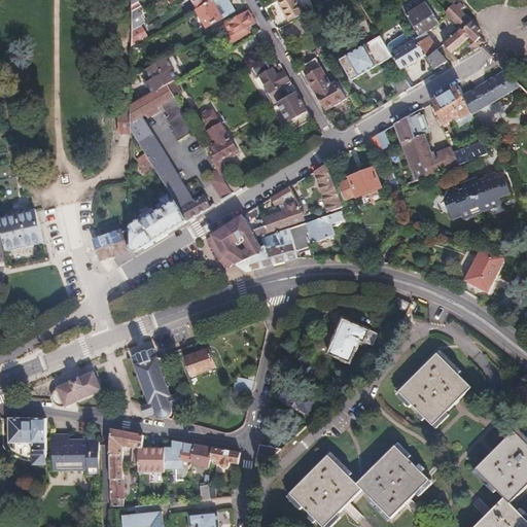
[(130,0),(131,10),(137,6),(141,4),(138,0),(130,0)]
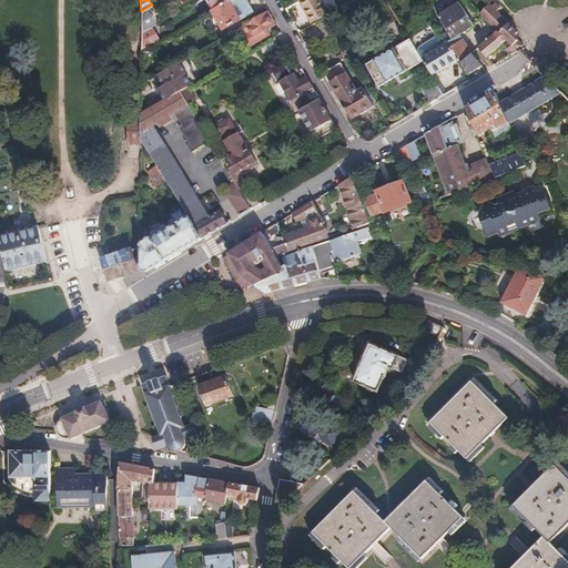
[(227,0),(222,3),(211,10),(222,29),(240,19),(253,11),(246,0),(227,0)]
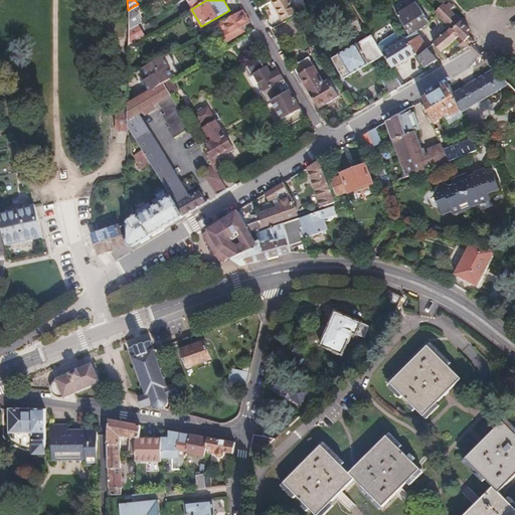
[(283,18),(303,6),(299,0),(296,0),(292,3),(289,0),(271,0),(280,13),(283,18)]
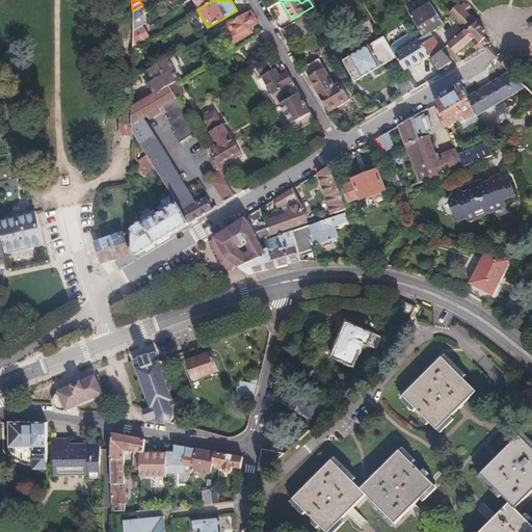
[(408,12),(424,37),(444,23),(428,2),(427,1),(408,12)]
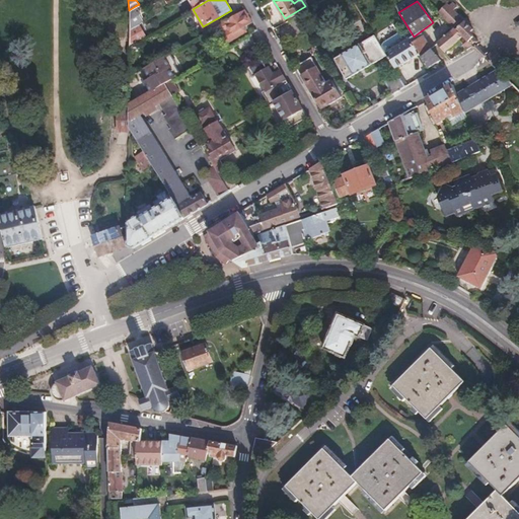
[(463,36),(473,47),(478,42),(471,34),(473,31),(453,11),(448,6),(445,3),(442,7),(438,3),(434,7),(454,28),(463,36)]
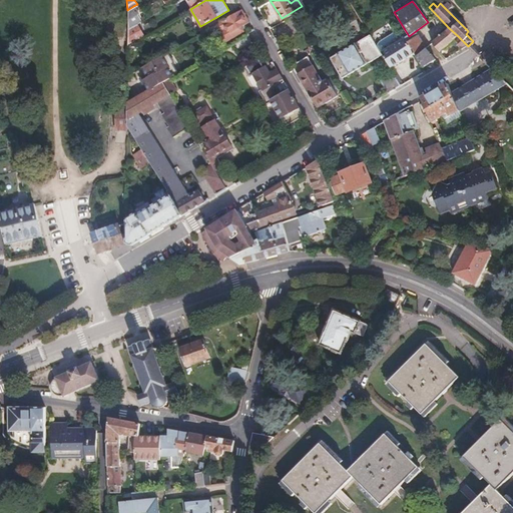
[(133,6),(127,10),(127,29),(136,24),(141,20),(133,6)]
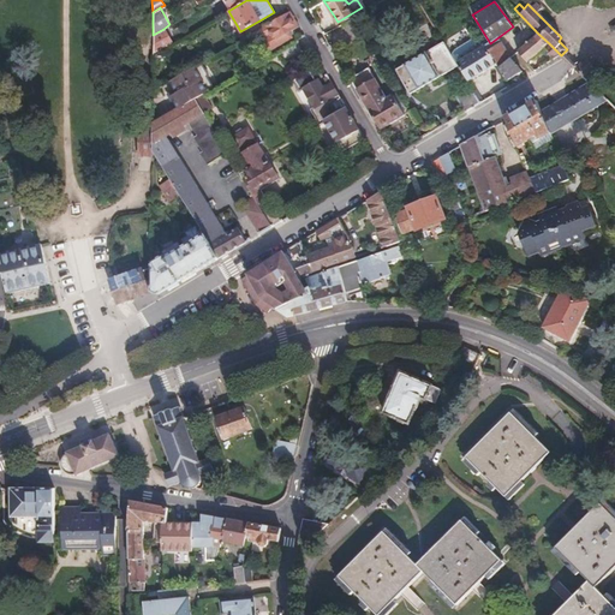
[(290,12),(267,24),(272,31),(269,34),(270,37),(274,42),(278,46),(292,36),(288,31),(298,25),(297,23),(290,12)]
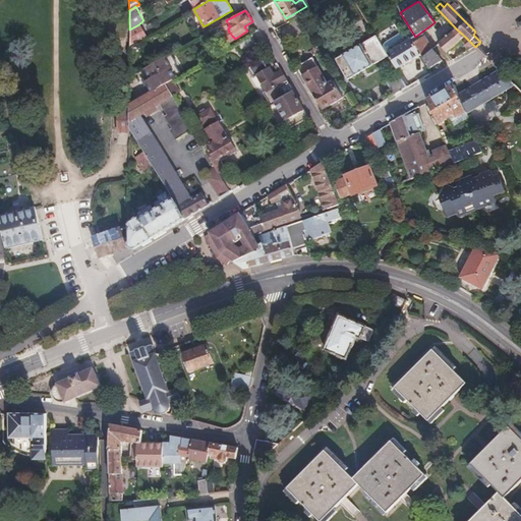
[(286,18),(283,13),(268,22),(271,27),(273,26),(286,18)]
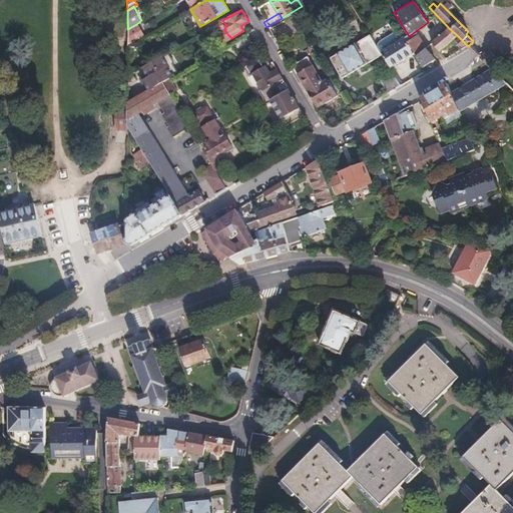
[(303,27),(296,14),(291,16),(299,30),(303,27)]
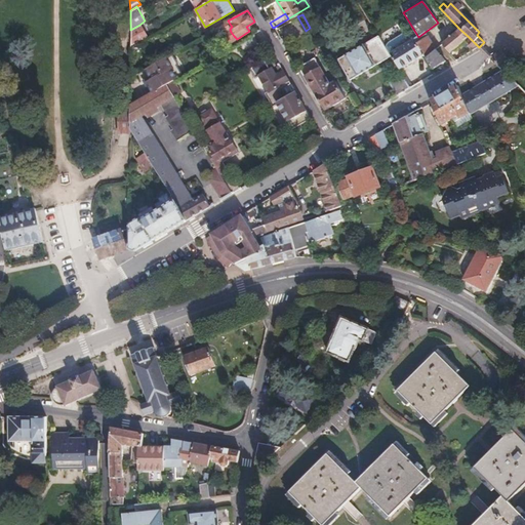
[(130,30),(130,36),(138,36),(139,25),(130,30)]
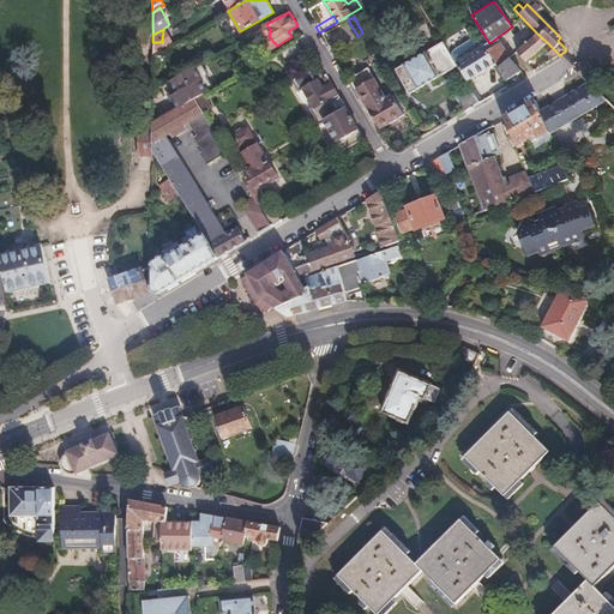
[(464,31),(447,40),(453,50),(469,41),(464,31)]
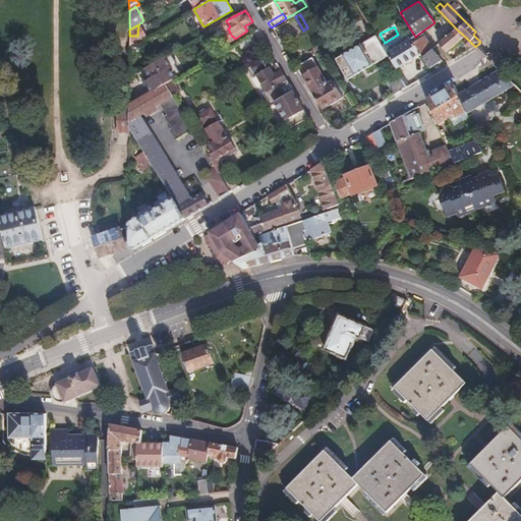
[(447,54),(465,37),(456,29),(440,45),(447,54)]
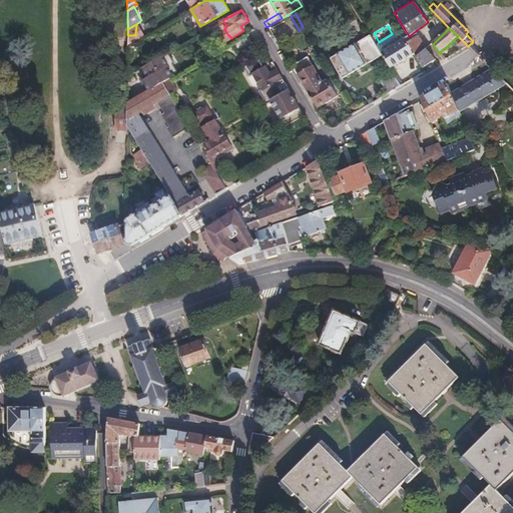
[(406,40),(414,53),(417,58),(427,49),(418,37),(415,33),(406,40)]
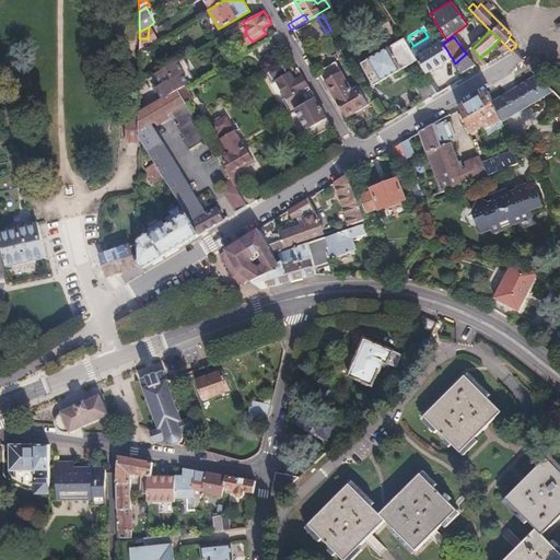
[(408,45),(404,38),(361,63),(373,85),(416,59),(408,45)]
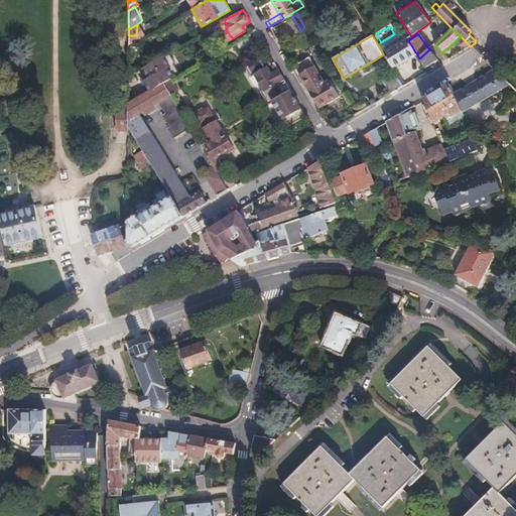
[(408,40),(407,38),(388,50),(383,41),(379,42),(378,40),(376,41),(383,54),(384,54),(392,68),(416,53),(408,40)]
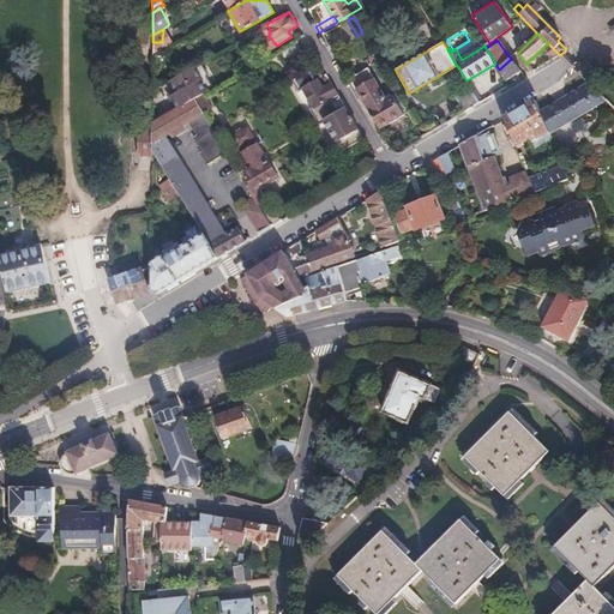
[(506,82),(521,72),(511,59),(499,70),(506,82)]
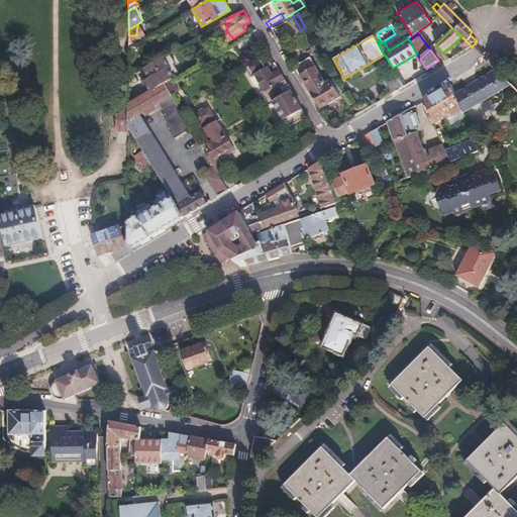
[(492,50),(484,59),(488,63),(492,67),(500,59),(492,50)]
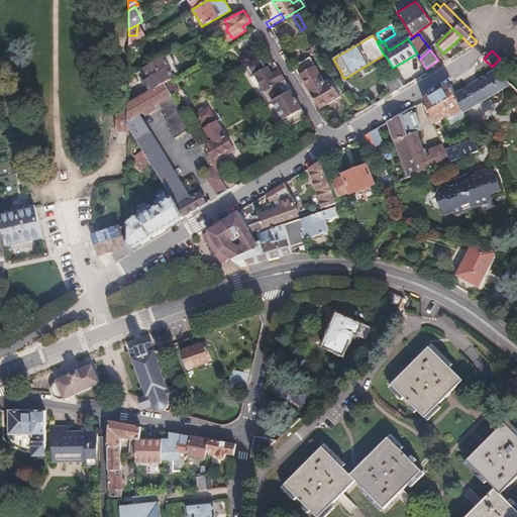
[(334,100),(324,83),(309,57),(301,62),(296,65),(294,66),(319,109),(334,100)]
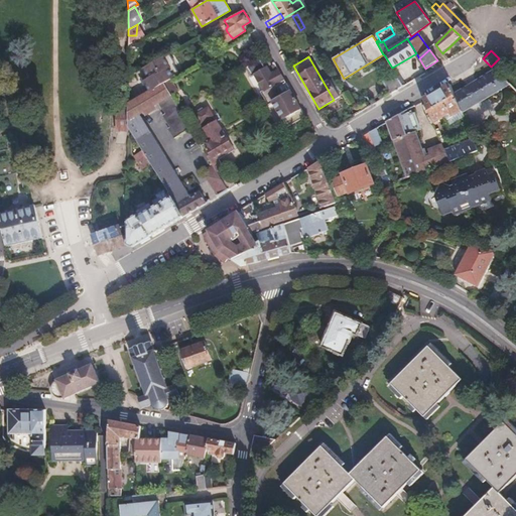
[(418,76),(412,61),(399,67),(406,82),(418,76)]
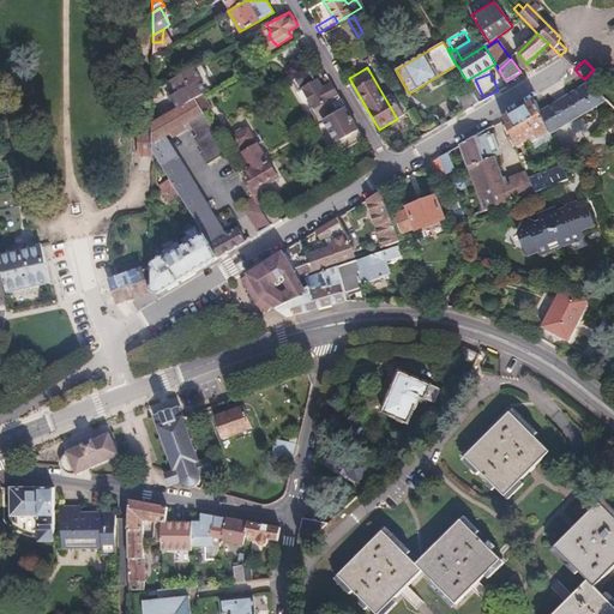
[(596,92),(589,84),(569,96),(582,116),(607,102),(596,92)]
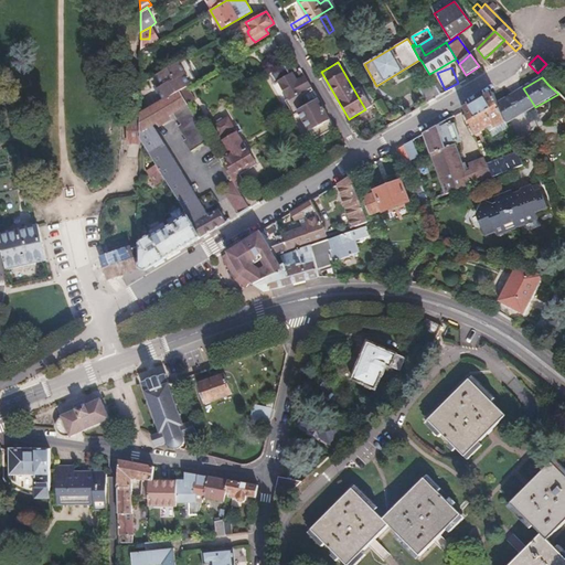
[(427,103),(440,95),(433,82),(419,89),(427,103)]
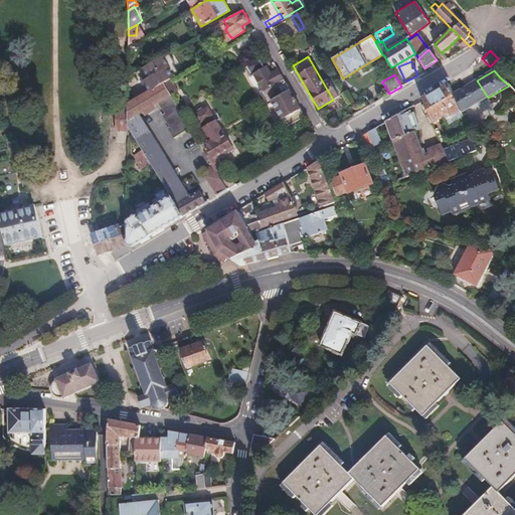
[(332,77),(323,82),(333,100),(341,95),(332,77)]
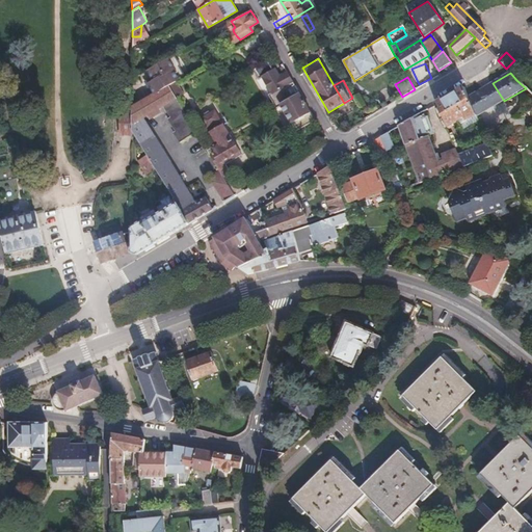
[(177,81),(169,85),(177,97),(183,92),(177,81)]
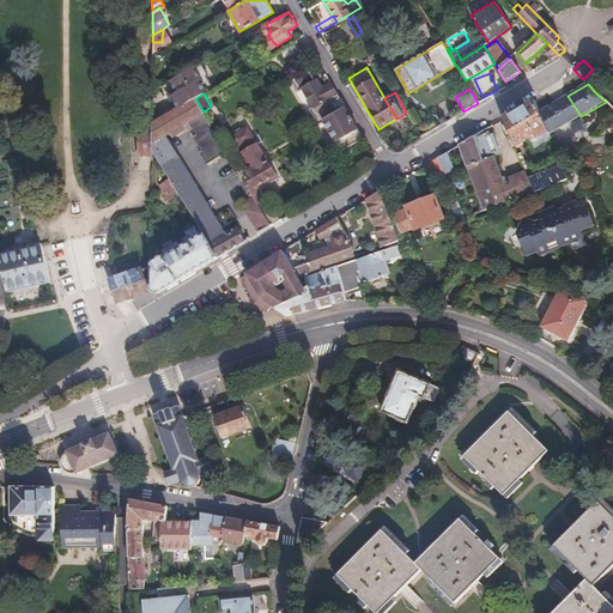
[(548,107),(545,95),(535,101),(548,133),(568,123),(556,102),(548,107)]
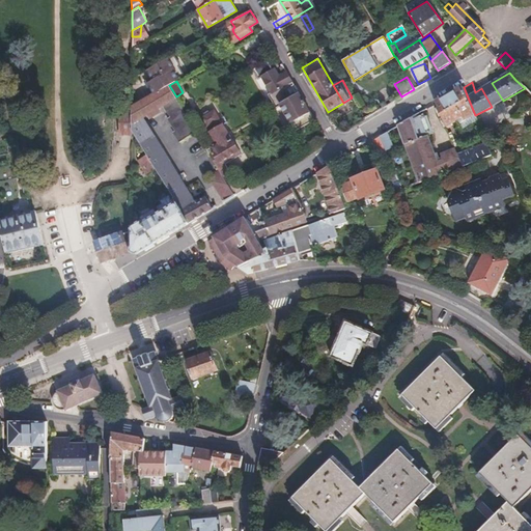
[(492,107),(503,101),(492,83),(481,88),(492,107)]
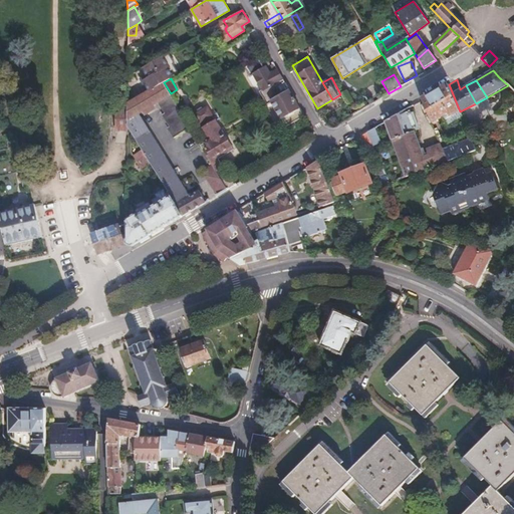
[(185,117),(174,98),(171,93),(164,82),(126,103),(126,110),(126,124),(142,151),(150,164),(170,197),(181,217),(205,203),(198,191),(185,199),(181,191),(184,190),(139,113),(145,109),(147,112),(155,108),(153,105),(159,101),(166,112),(163,113),(171,126),(168,127),(175,139),(191,129),(185,117)]
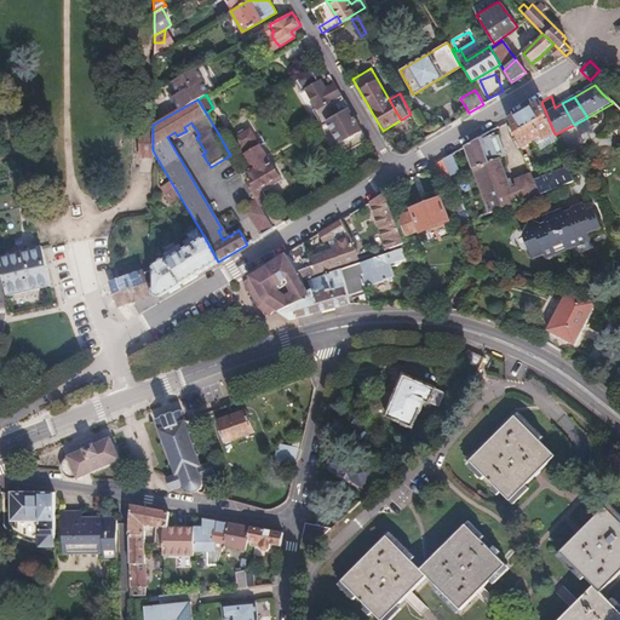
[(349,109),(343,99),(333,105),(339,115),(349,109)]
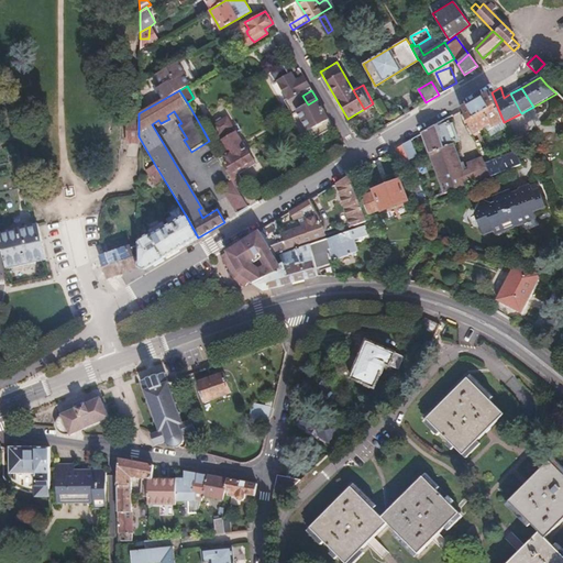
[(492,92),(462,110),(473,133),(493,123),(494,127),(504,122),(492,92)]
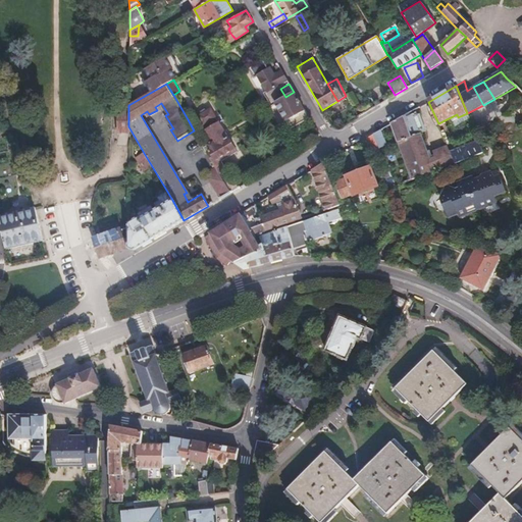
[(294,92),(285,97),(275,103),(284,121),(285,120),(304,110),(294,92)]
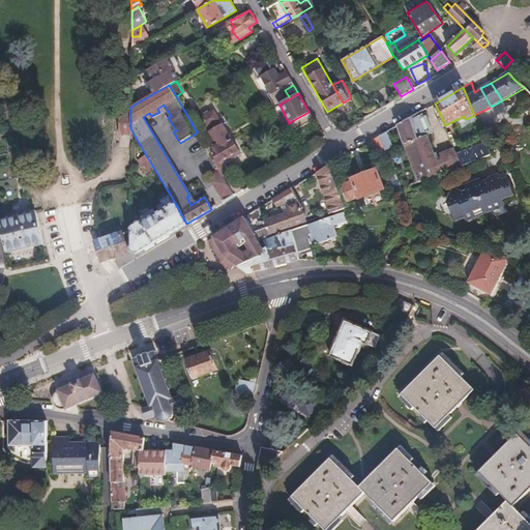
[(294,129),(313,119),(308,112),(290,122),(294,129)]
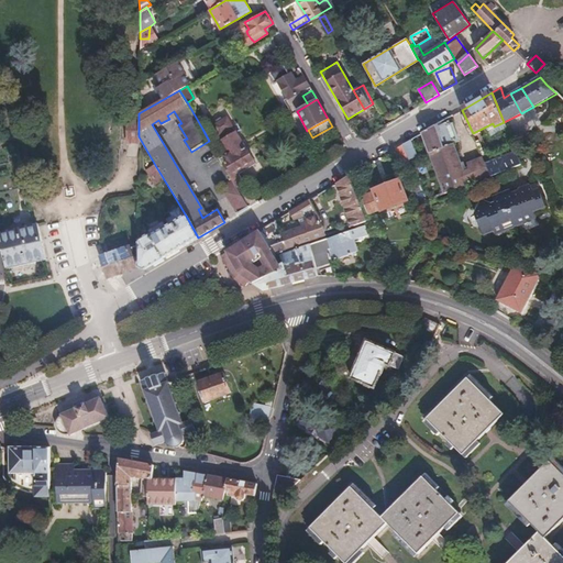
[(450,125),(446,119),(422,132),(431,155),(444,186),(446,191),(470,181),(463,167),(453,144),(460,141),(454,123),(450,125)]
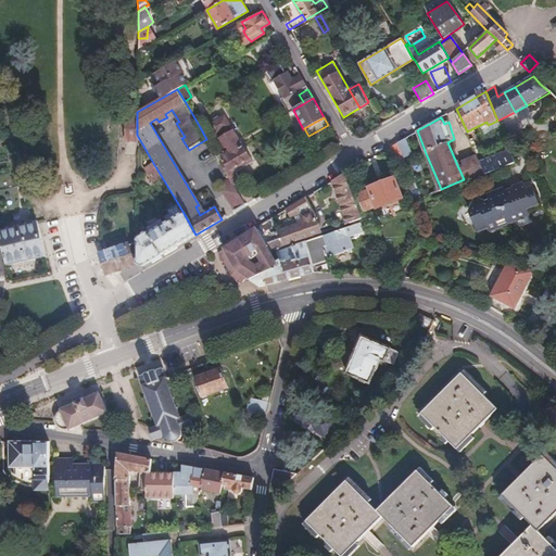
[(126,140),(137,140),(137,135),(137,119),(126,119),(126,140)]
